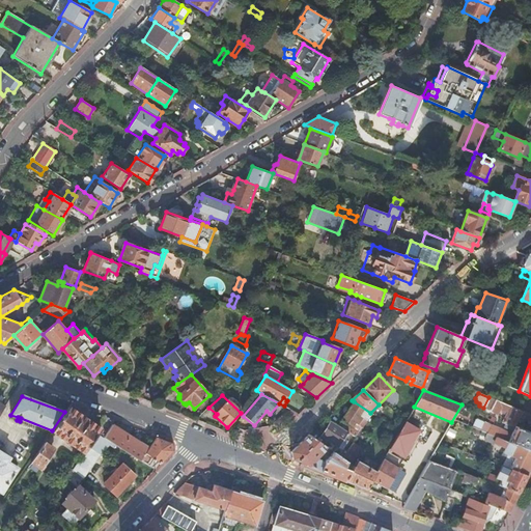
[(530,432),(530,434),(515,427),(521,417),(523,411),(488,397),(483,408),(498,415),(501,410),(507,413),(503,423),(514,428),(512,434),(491,425),(487,434),(530,451),(530,432)]
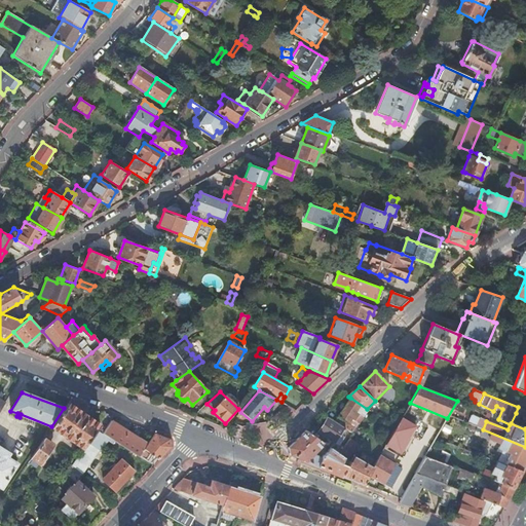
[(368,409),(367,409),(350,398),(335,422),(344,428),(351,433),(368,409)]
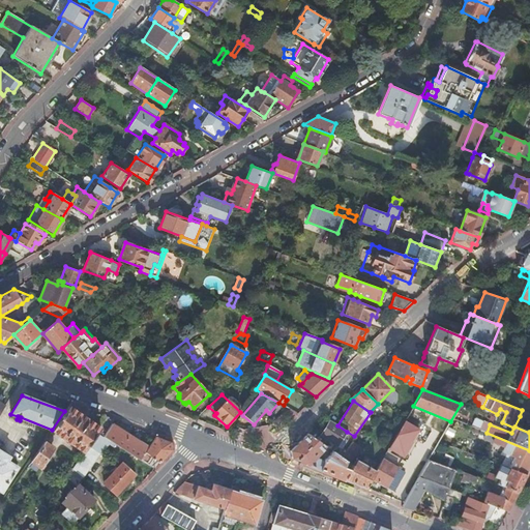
[(75,405),(70,403),(64,411),(52,430),(83,452),(96,433),(99,429),(71,409),(75,405)]
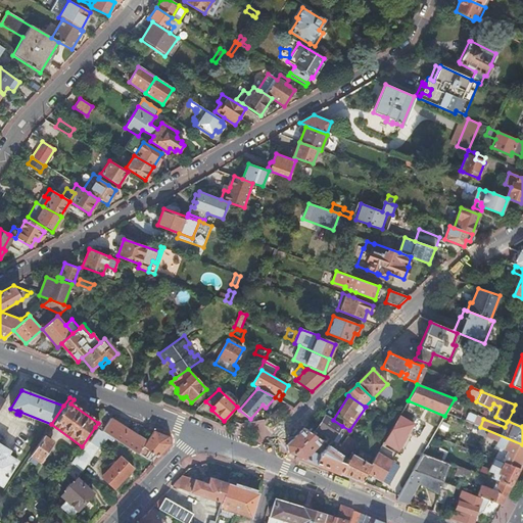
[(483,419),(468,412),(464,421),(480,427),(483,419)]
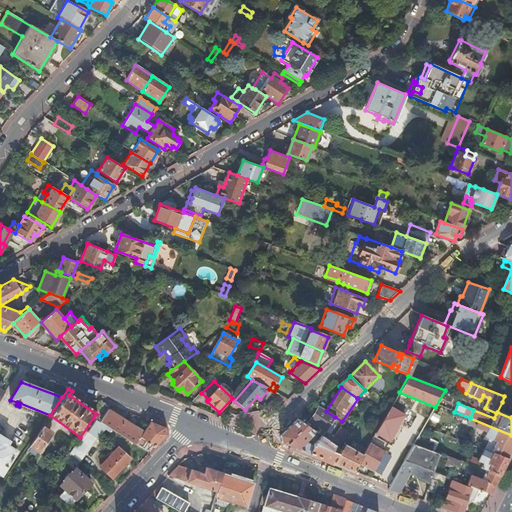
[(101,406),(96,414),(93,418),(110,429),(134,444),(143,431),(101,406)]
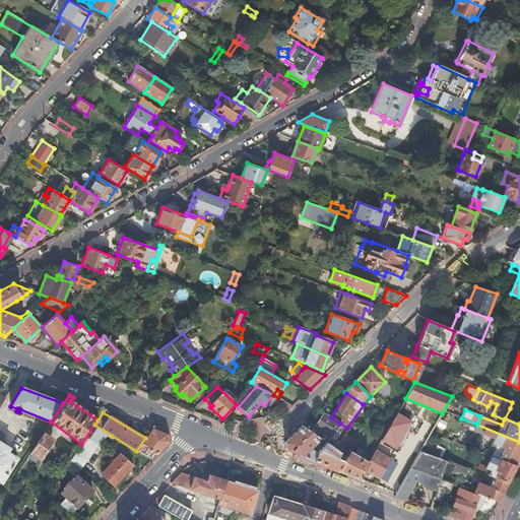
[(331,417),(325,413),(316,430),(328,437),(325,442),(327,443),(336,449),(340,442),(333,437),(340,424),(331,417)]
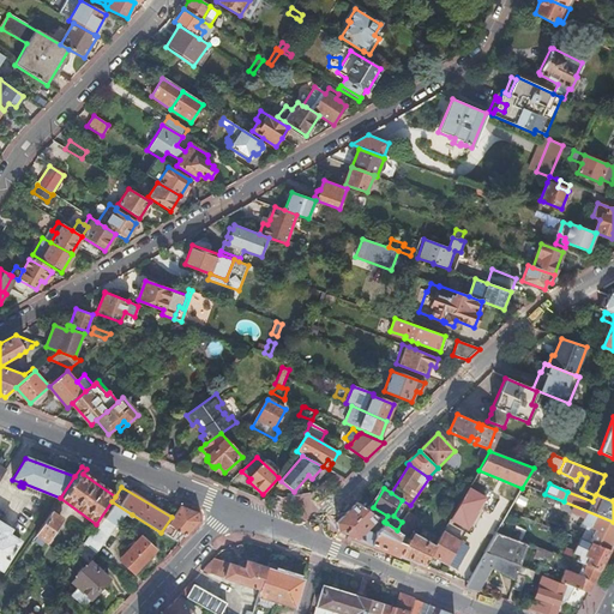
[(467,529),(485,498),(468,488),(450,519),(467,529)]
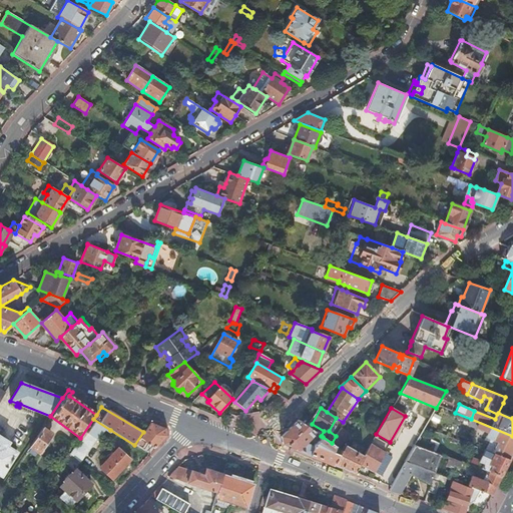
[(93,419),(80,438),(69,454),(80,463),(95,439),(97,440),(104,430),(108,433),(110,430),(93,419)]
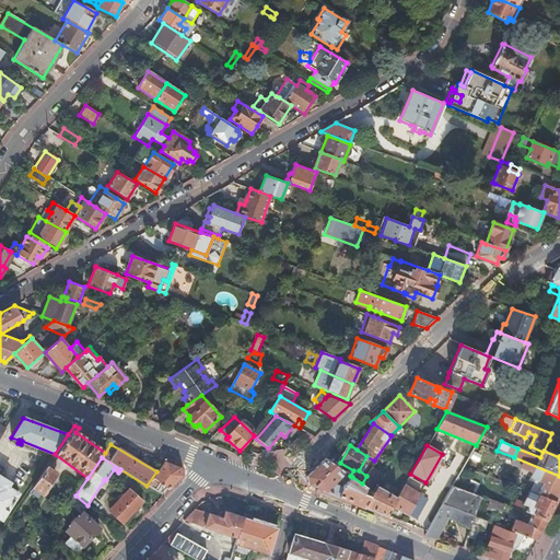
[(559,493),(559,476),(514,457),(512,464),(533,473),(528,481),(534,483),(531,492),(556,502),(559,493)]
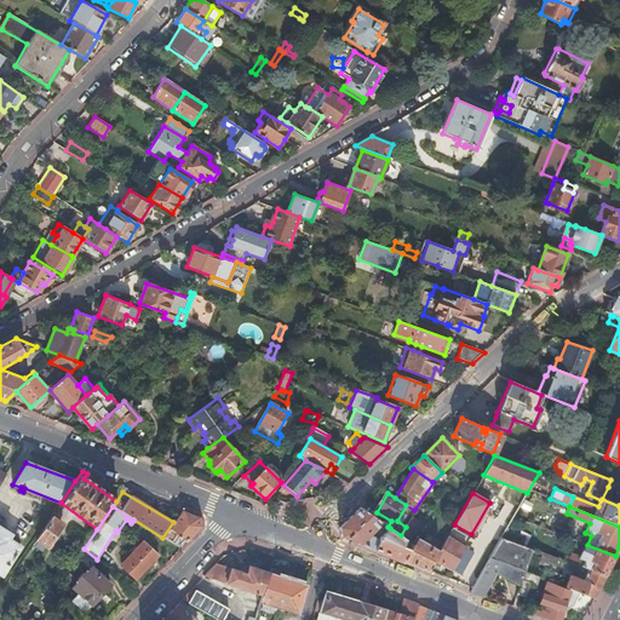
[(373,550),(402,562),(409,549),(402,545),(406,539),(401,535),(390,528),(379,539),(371,537),(383,523),(361,507),(339,528),(340,537),(373,550)]
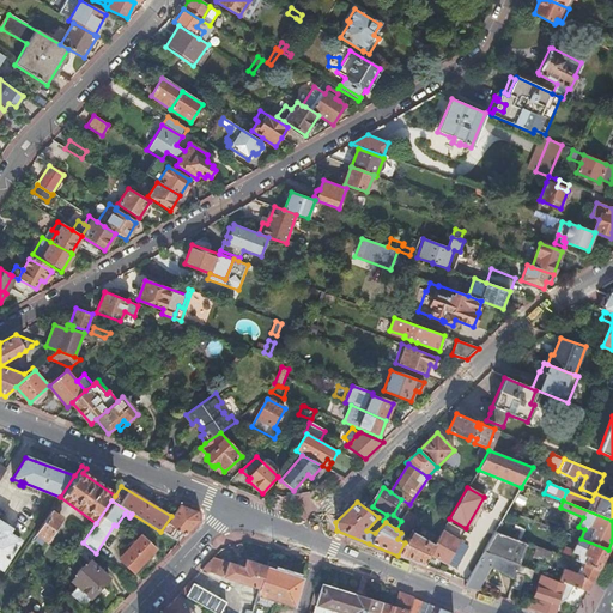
[(183,507),(180,505),(171,516),(161,532),(177,542),(198,521),(196,511),(183,507)]
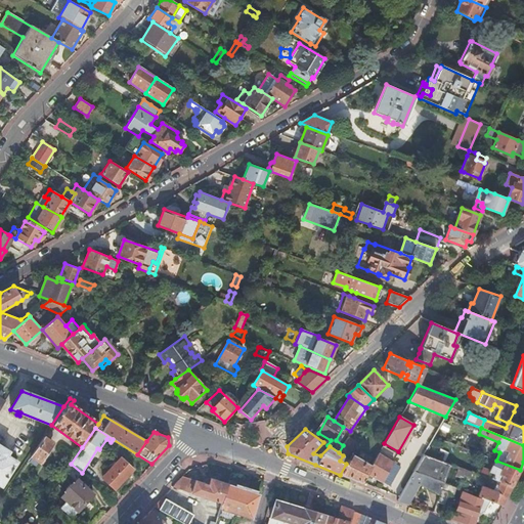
[(51,443),(43,437),(30,456),(39,463),(52,445),(51,443)]
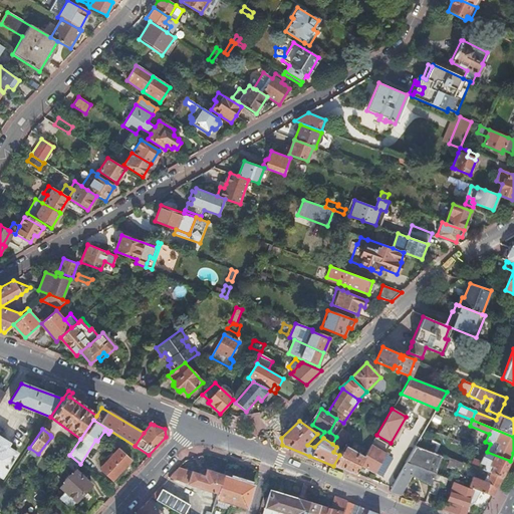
[(6,447),(8,443),(0,438),(0,477),(16,453),(6,447)]
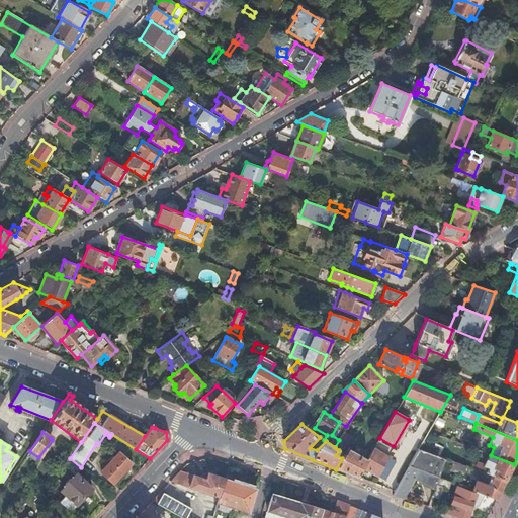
[(352,476),(357,478),(362,468),(367,460),(348,449),(342,458),(336,469),(352,476)]
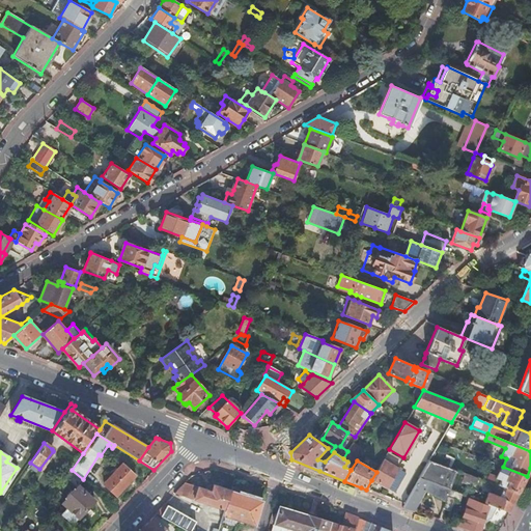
[(388,488),(398,469),(383,460),(376,472),(371,480),(388,488)]
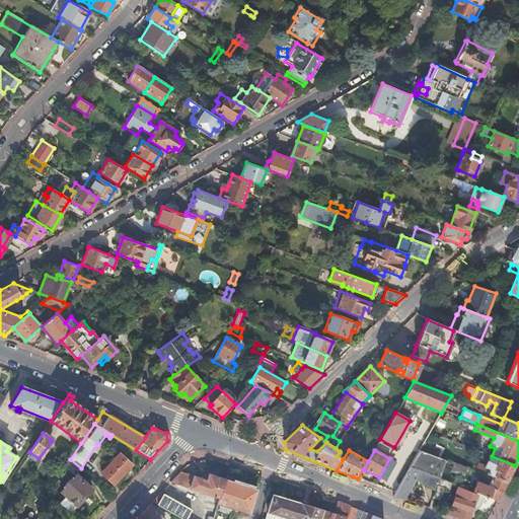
[(447,459),(420,450),(410,467),(439,478),(440,479),(447,459)]
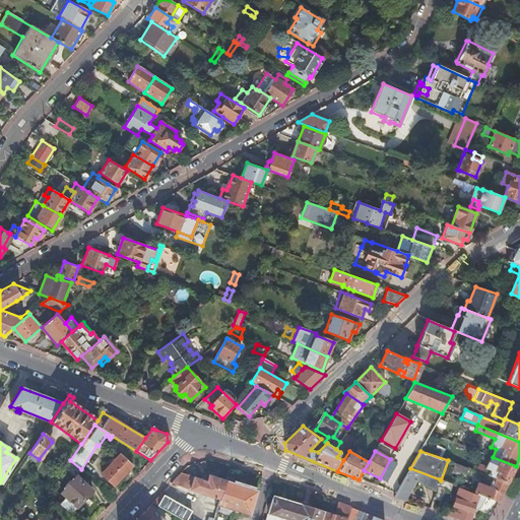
[(113,485),(132,465),(120,454),(101,474),(113,485)]
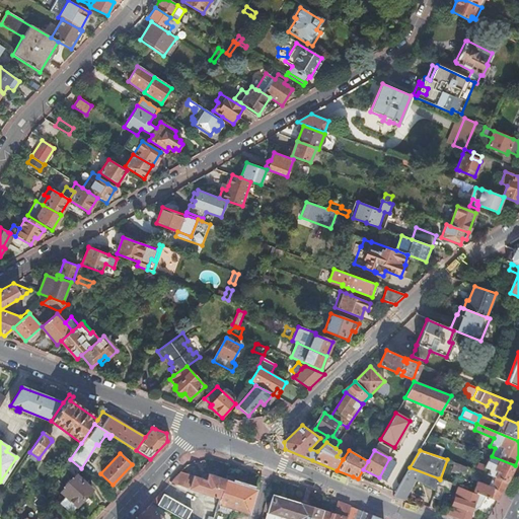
[(513,470),(515,465),(492,456),(489,455),(485,467),(478,464),(475,470),(484,473),(507,482),(513,470)]
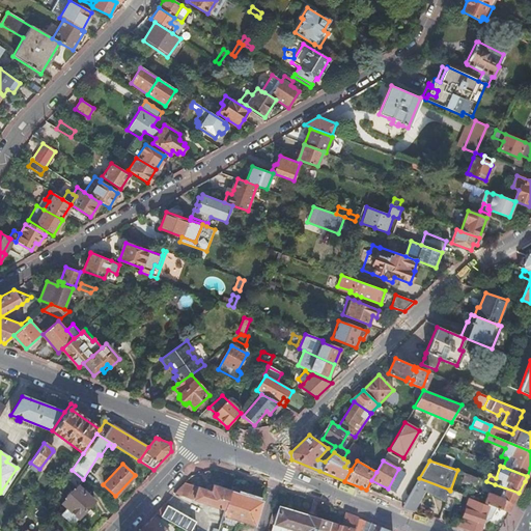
[(406,474),(398,469),(388,488),(395,493),(406,474)]
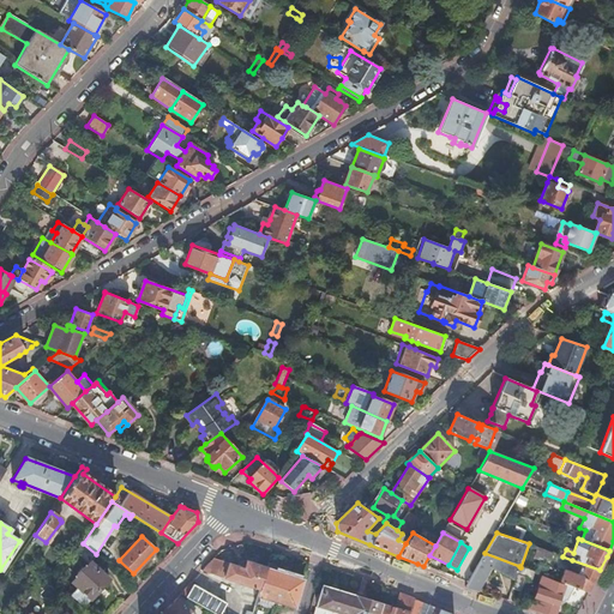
[(96,554),(83,543),(76,553),(88,563),(71,582),(77,588),(70,594),(83,606),(108,579),(90,563),(96,554)]
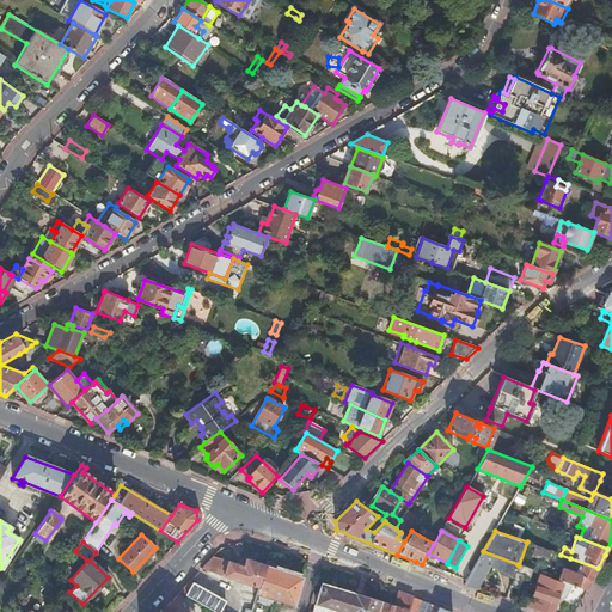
[(518,564),(483,551),(466,581),(464,586),(477,589),(482,591),(483,587),(479,585),(490,565),(513,579),(518,564)]
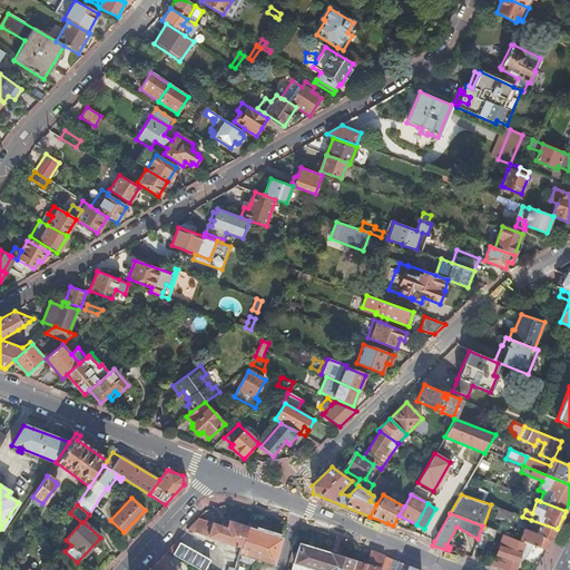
[(197,519),(187,531),(241,548),(247,528),(228,522),(226,528),(197,519)]
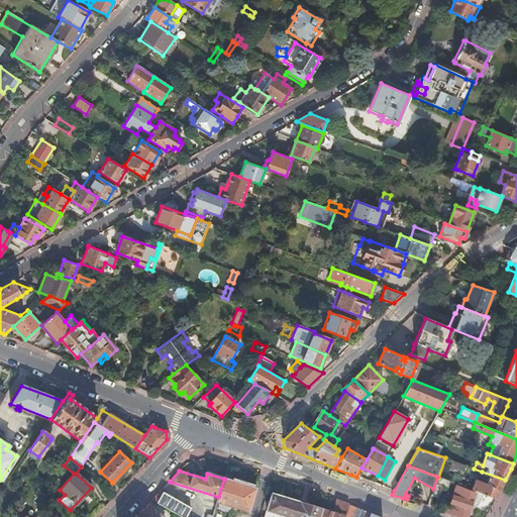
[(500,490),(505,480),(482,472),(479,482),(476,481),(472,490),(484,495),(495,499),(500,490)]
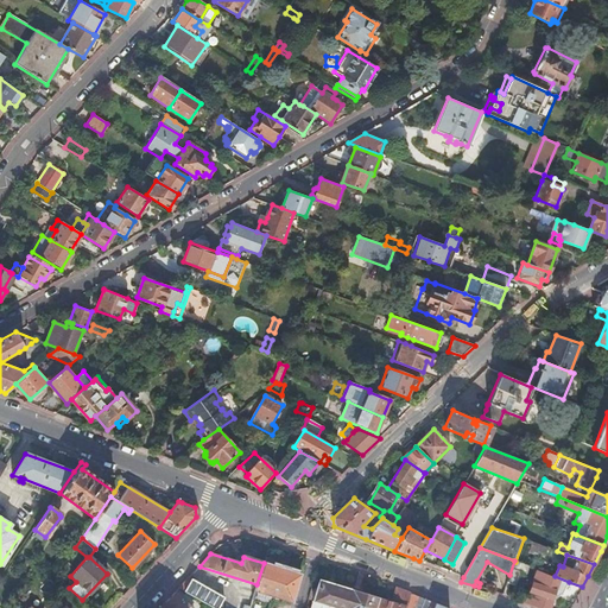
[(257,584),(255,589),(255,591),(252,600),(265,605),(271,602),(272,596),(292,603),(301,575),(282,569),(274,567),(274,565),(274,564),(274,563),(273,563),(273,562),(272,561),(265,558),(264,563),(257,584)]
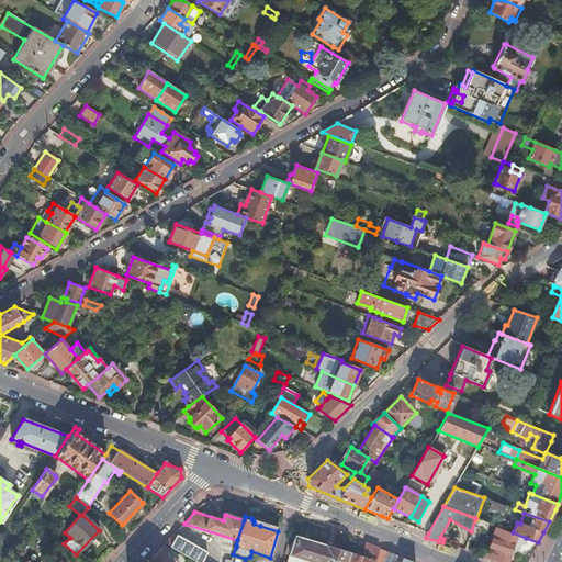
[(489,524),(476,519),(475,518),(471,531),(468,540),(475,543),(481,529),(486,531),(489,524)]
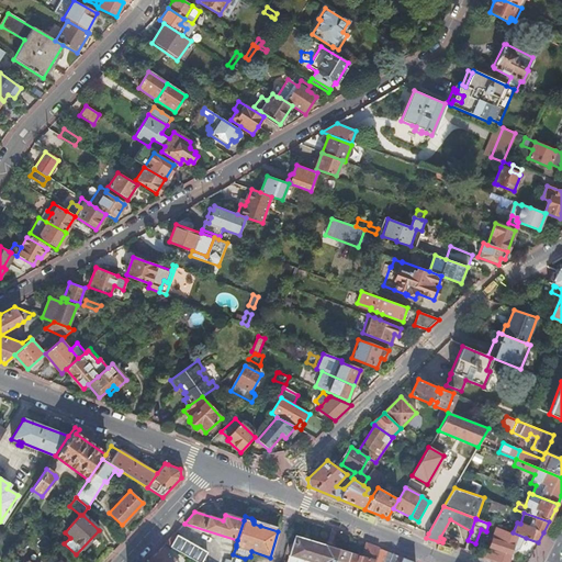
[(489,558),(501,561),(507,561),(510,554),(518,551),(520,548),(526,538),(513,532),(512,535),(496,529),(485,558),(489,558)]
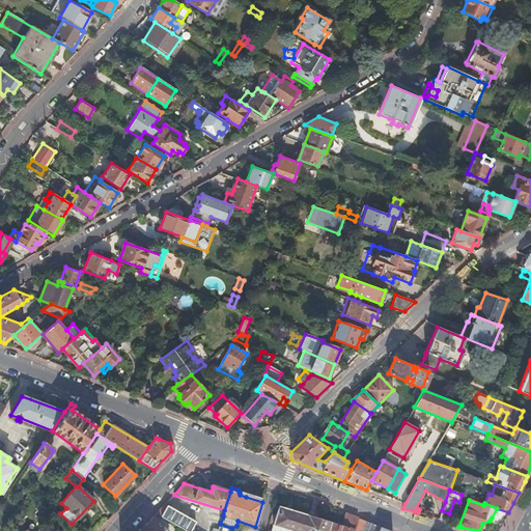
[(165,505),(156,514),(186,530),(194,530),(195,530),(191,528),(195,522),(165,505)]
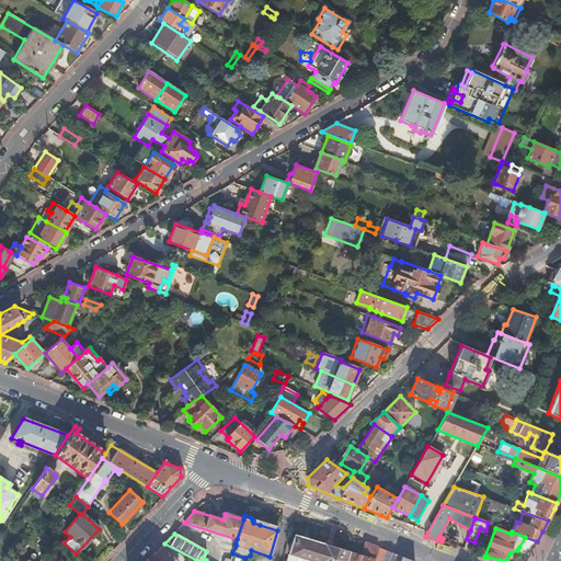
[(320,560),(325,545),(295,536),(293,545),(289,554),(286,560),(320,560)]
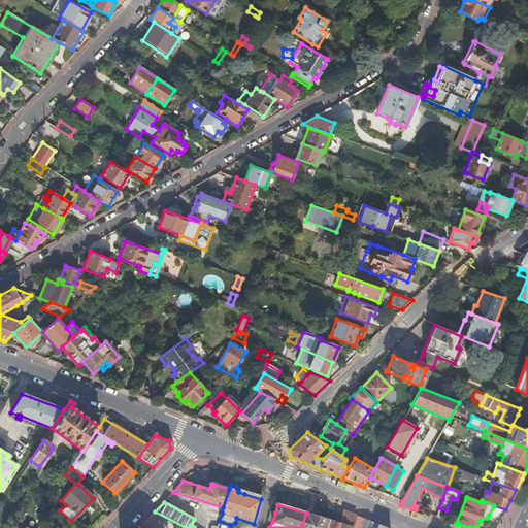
[(217,510),(210,527),(217,527),(219,521),(222,514),(222,512),(217,510)]
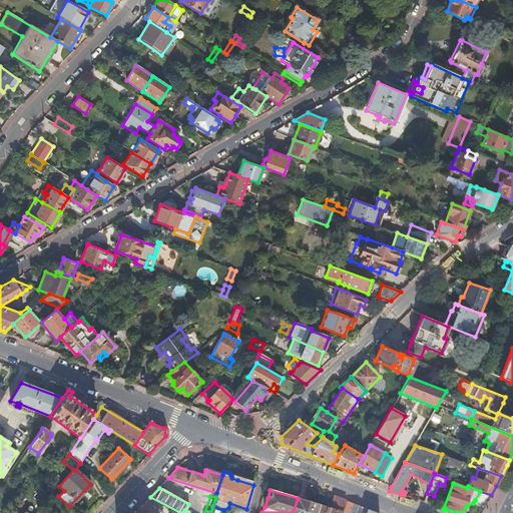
[(320,505),(317,512),(341,512),(345,501),(334,497),(330,508),(320,505)]
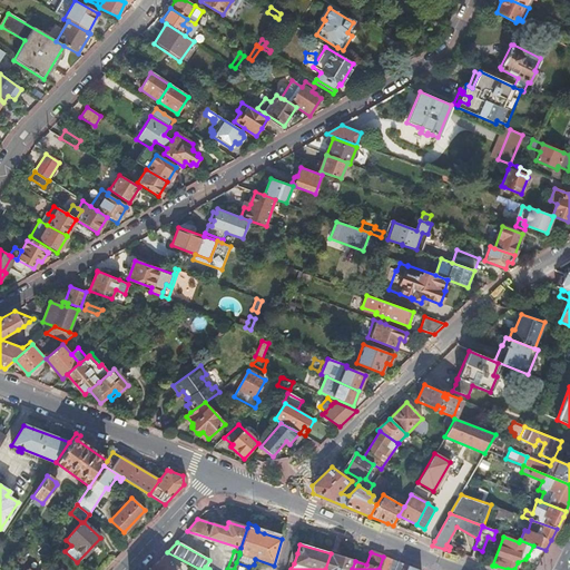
[(331,553),(325,569),(352,569),(355,561),(335,556),(331,553)]
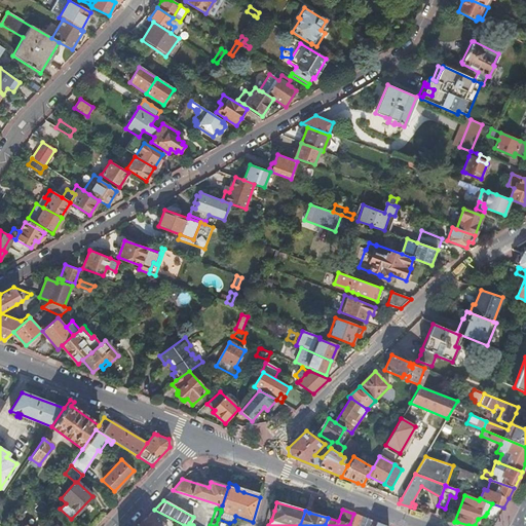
[(163,525),(151,513),(144,521),(138,525),(163,525)]
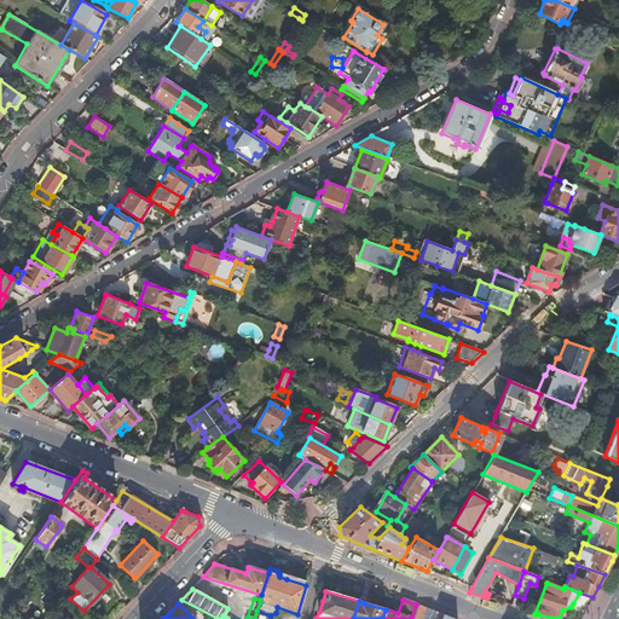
[(411,618),(440,618),(443,615),(416,605),(411,618)]
